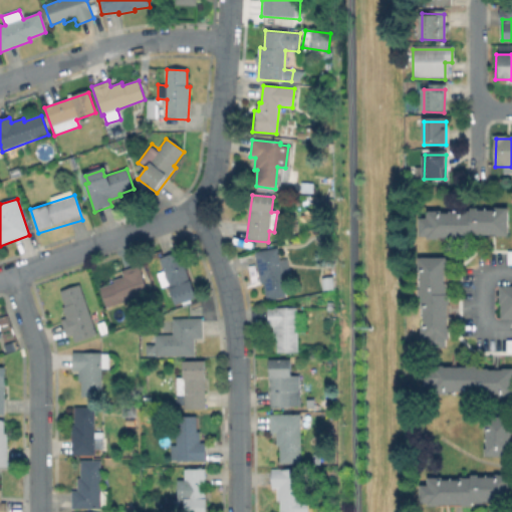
[(508,209),(508,237),(472,237),(472,240),(426,240),(427,237),(418,237),(419,219),(426,219),(426,211),(470,211),(470,209),(508,209)]
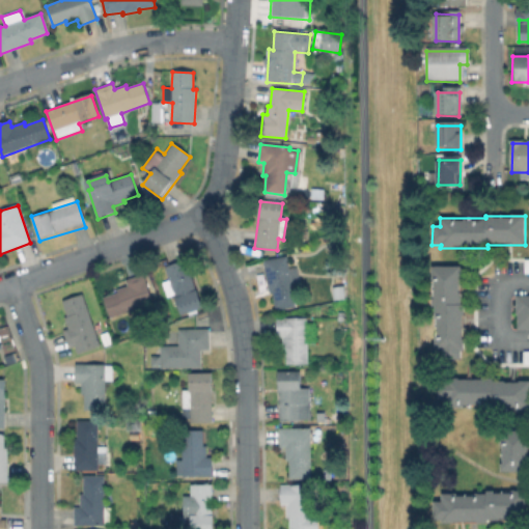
[(286,257),(288,270),(297,269),(300,287),(291,288),(296,308),(275,311),(272,293),(269,294),(263,261),(286,257)]
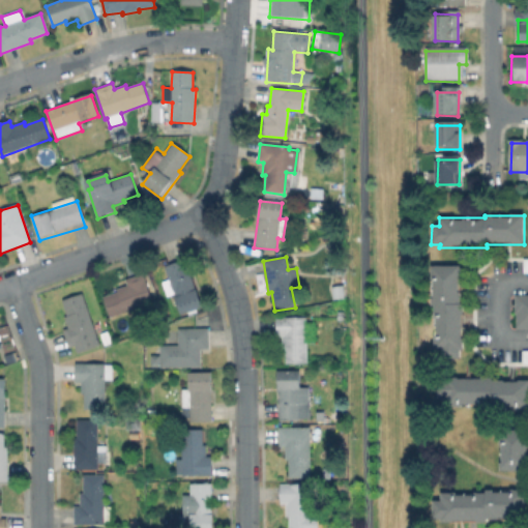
[(184,260),(201,308),(180,316),(173,295),(167,297),(162,283),(169,281),(164,267),(184,260)]
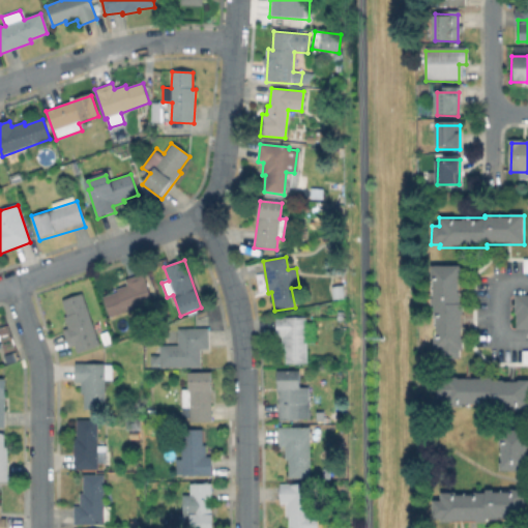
[(460,266),(461,304),(463,304),(464,351),(460,351),(460,359),(442,359),(442,351),(434,351),(434,306),(431,306),(431,298),(434,298),(434,282),(432,282),(432,267),(460,266)]
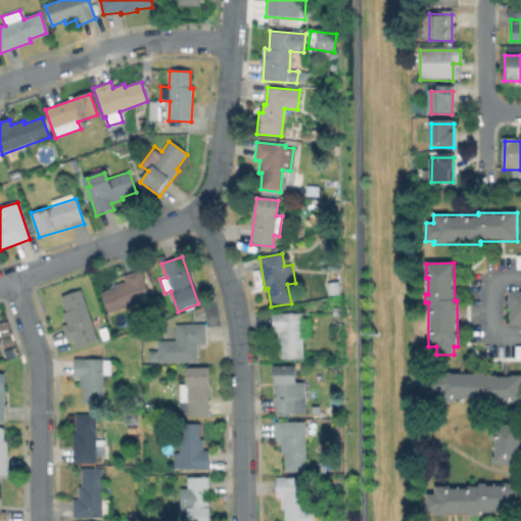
[(150,300),(107,315),(101,294),(115,289),(114,285),(125,282),(123,277),(141,271),(150,300)]
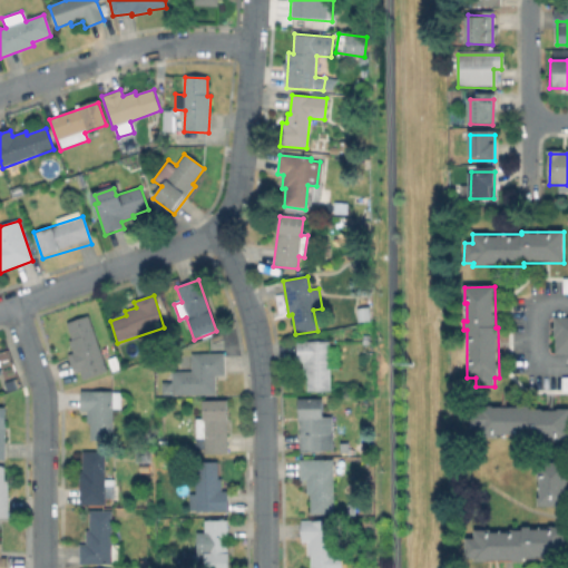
[(369,322),(356,323),(355,307),(368,306),(369,322)]
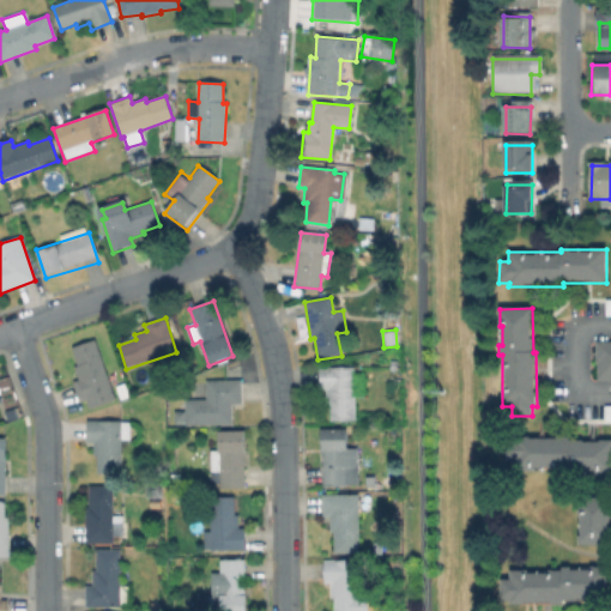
[(115,401),(89,410),(85,401),(79,404),(72,382),(78,381),(73,368),(77,367),(71,349),(94,340),(115,401)]
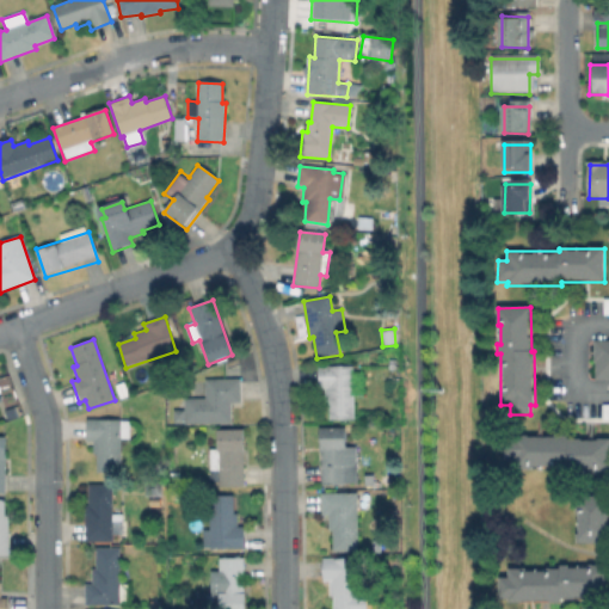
[(608,377),(596,377),(596,361),(595,361),(595,342),(608,342),(608,377)]
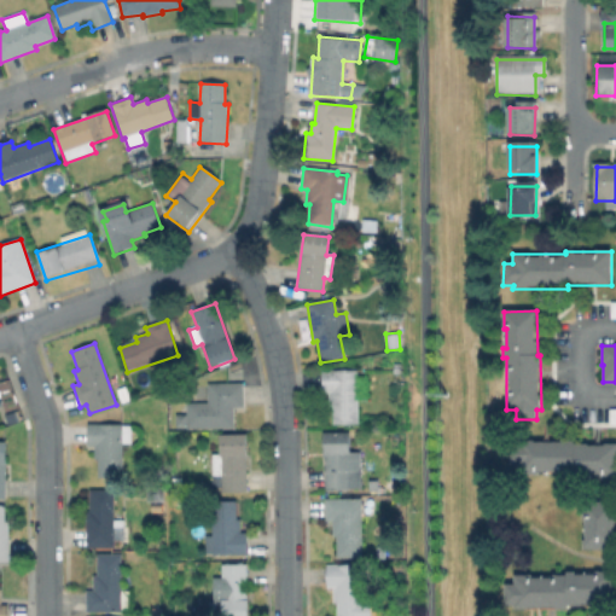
[(366,377),(366,400),(358,400),(358,425),(333,425),(333,407),(330,407),(330,394),(321,394),(321,371),(356,371),(358,377),(366,377)]
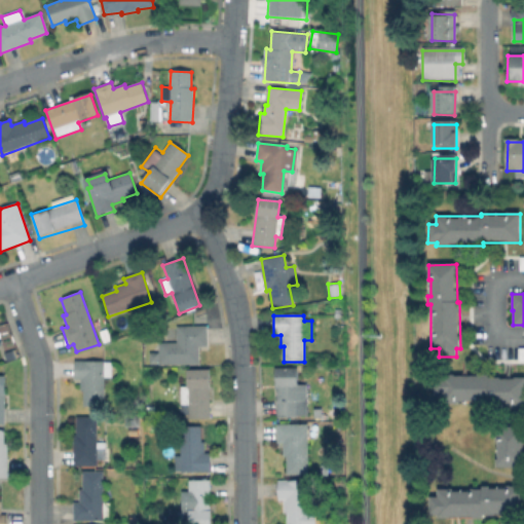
[(197,347),(198,365),(158,366),(158,365),(149,365),(149,353),(158,353),(158,344),(177,344),(176,328),(207,327),(208,347),(197,347)]
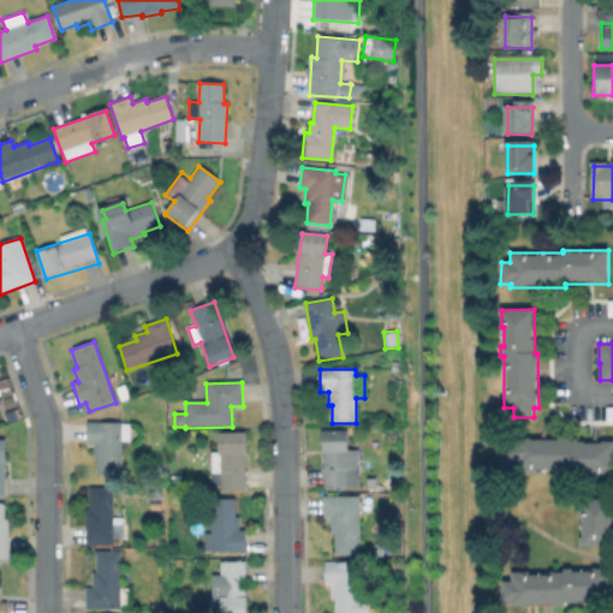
[(129,396),(120,399),(117,391),(125,388),(129,396)]
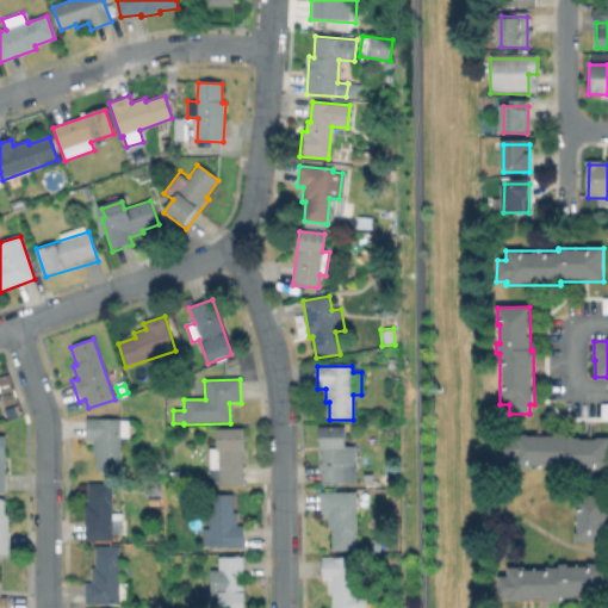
[(20,415),(7,420),(4,411),(17,407),(20,415)]
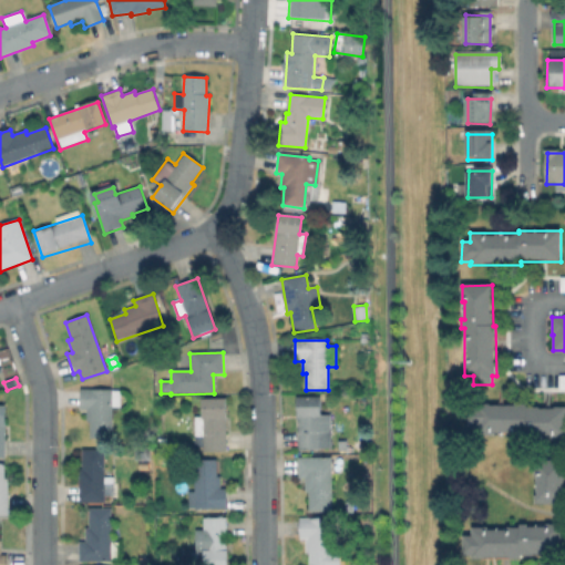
[(111,390),(111,439),(89,439),(89,422),(85,422),(85,409),(81,409),(80,390),(111,390)]
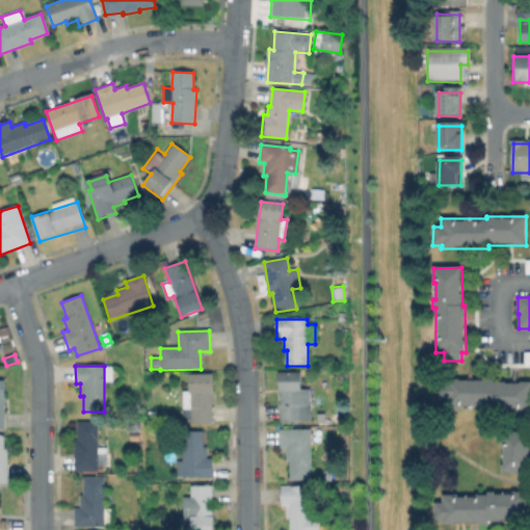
[(311,390),(311,421),(299,421),(299,422),(280,423),(279,392),(277,392),(277,373),(300,373),(300,390),(311,390)]
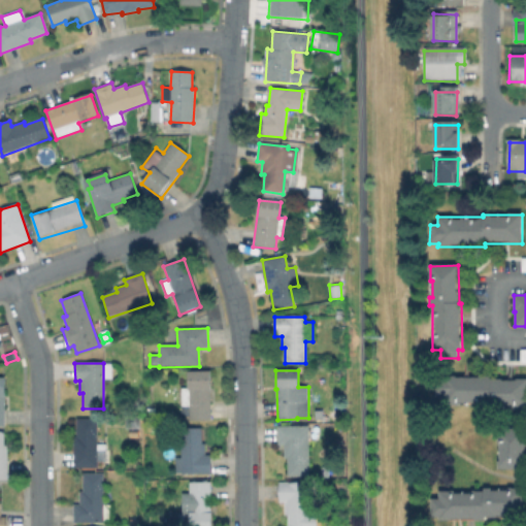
[(209,372),(209,421),(189,421),(189,406),(179,406),(179,388),(188,388),(187,372),(209,372)]
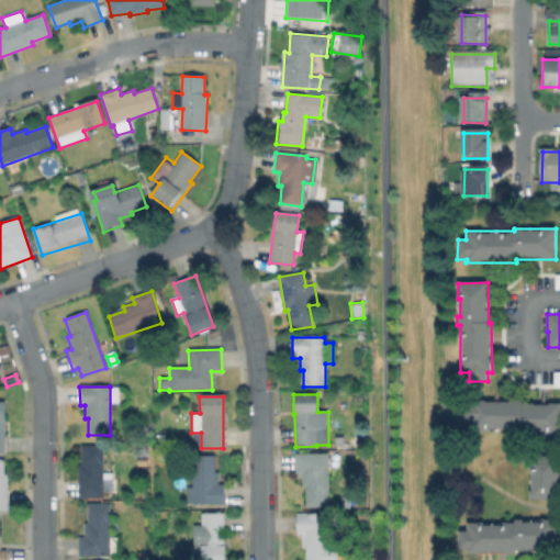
[(522,401),(523,405),(559,404),(559,435),(521,435),(521,432),(473,432),(474,424),(465,424),(465,404),(472,404),(472,401),(522,401)]
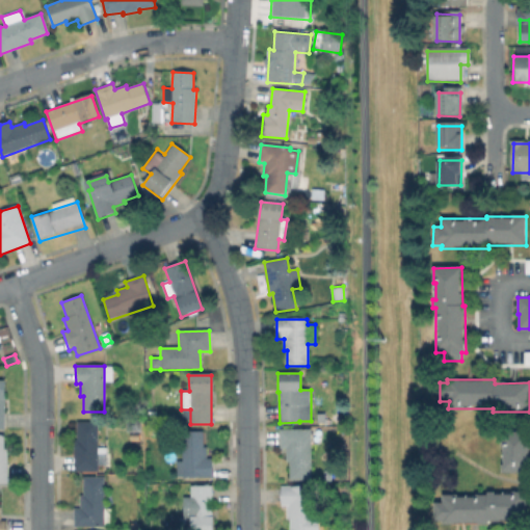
[(140,420),(140,432),(126,432),(126,420),(140,420)]
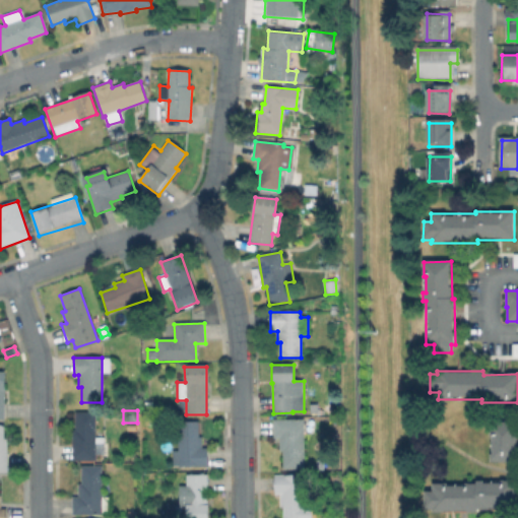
[(95,415),(95,438),(105,438),(105,455),(95,455),(95,461),(72,461),(72,431),(74,432),(74,413),(94,412),(95,415)]
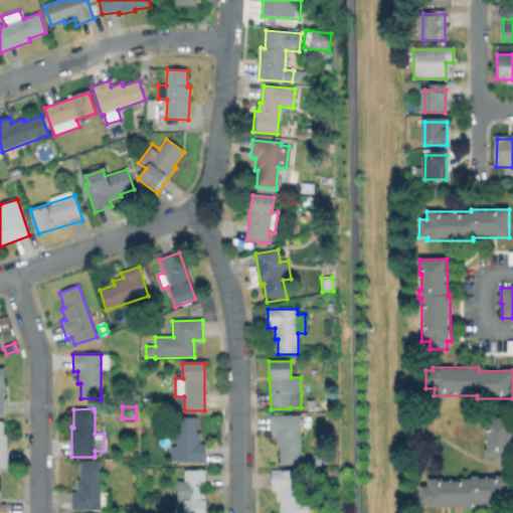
[(308,416),(307,431),(300,431),(302,465),(280,464),(281,448),(277,448),(277,435),(271,435),(271,415),(308,416)]
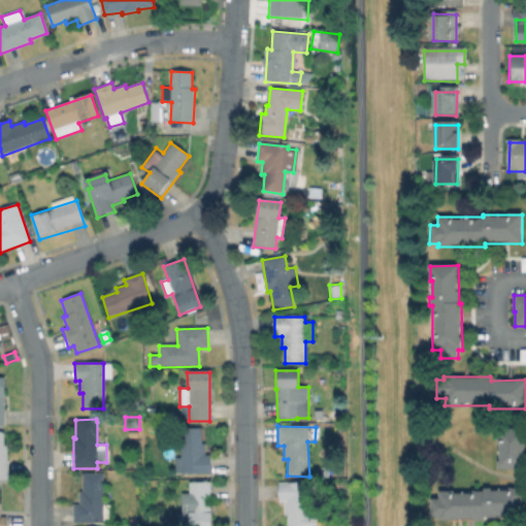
[(201,428),(201,445),(205,445),(205,455),(210,455),(210,474),(181,475),(181,473),(174,473),(174,458),(181,458),(179,429),(201,428)]
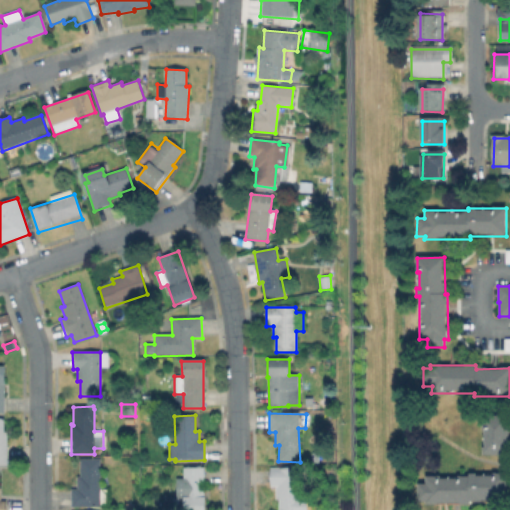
[(509,416),(509,455),(483,455),(483,416),(509,416)]
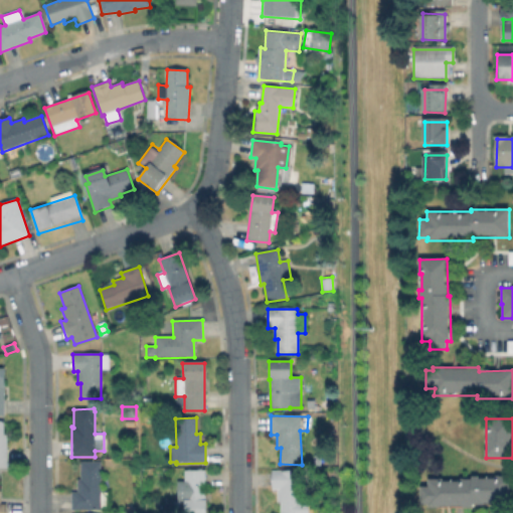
[(101,462),(101,493),(108,493),(108,507),(101,507),(101,510),(71,510),(71,493),(77,493),(77,480),(79,480),(79,462),(101,462)]
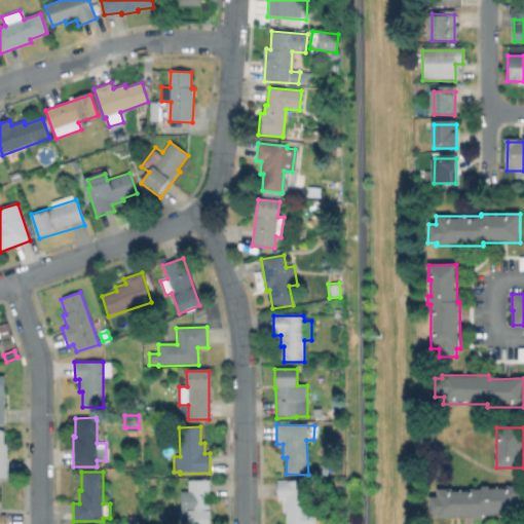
[(206,478),(206,480),(210,480),(210,523),(188,523),(188,506),(181,501),(181,492),(188,492),(188,481),(191,481),(191,479),(206,478)]
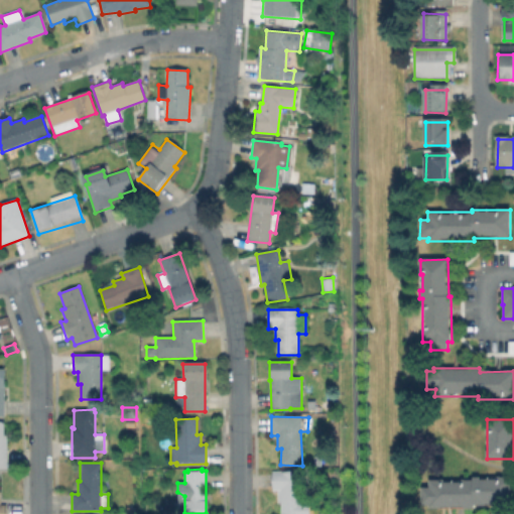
[(301,472),(301,513),(281,513),(281,503),(278,503),(278,491),(272,491),(272,472),(301,472)]
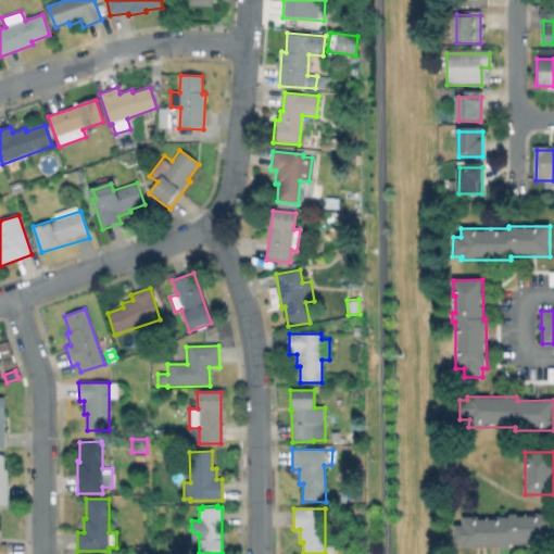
[(551,514),(551,545),(512,545),(512,549),(462,549),(462,545),(453,545),(453,526),(463,526),(463,517),(510,517),(510,515),(551,514)]
